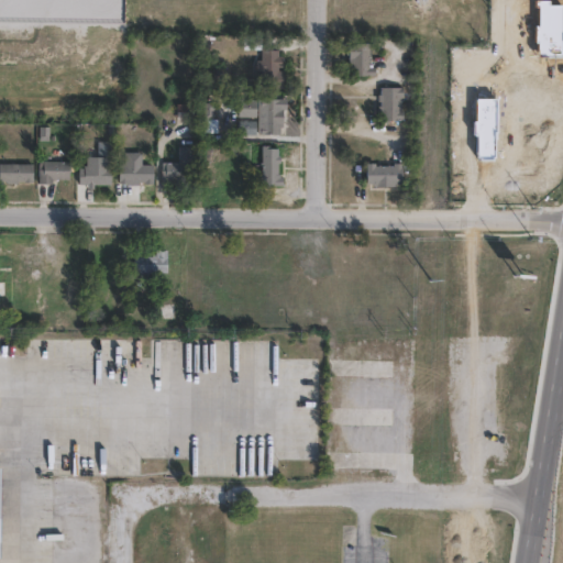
[(562,0),(528,0),(525,10),(507,25),(529,50),(518,61),(500,61),(500,129),(523,129),(523,181),(562,181),(562,0)]
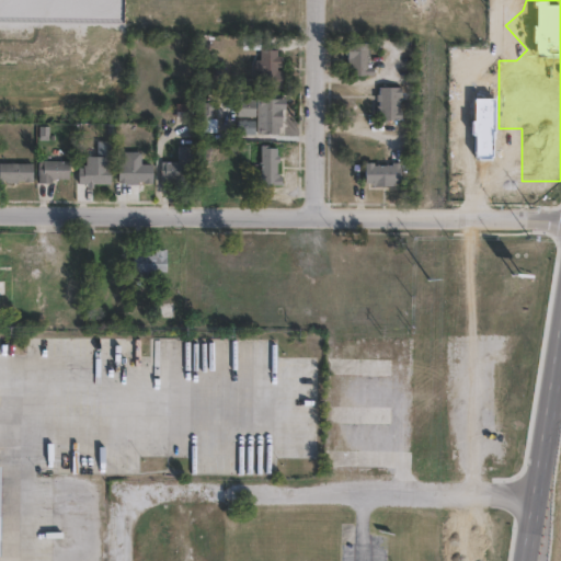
[(261,35),(261,47),(270,47),(270,50),(277,50),(277,56),(283,56),(283,67),(278,67),(278,70),(284,70),(284,88),(262,88),(262,70),(255,70),(255,60),(261,60),(261,50),(243,50),(243,35),(261,35)]
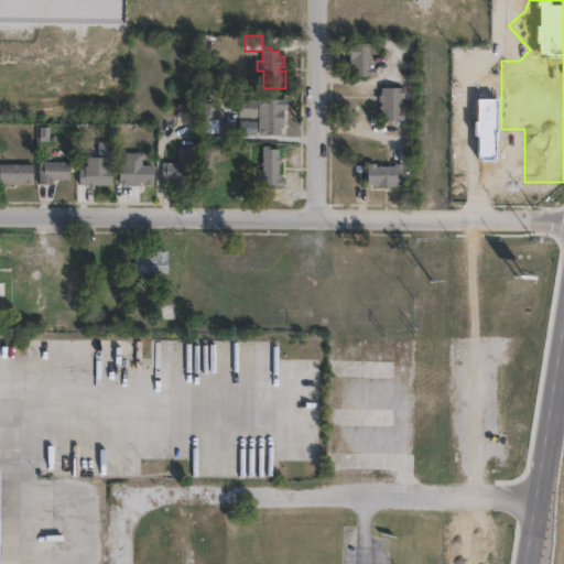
[(371,43),(370,67),(376,67),(376,76),(356,76),(356,60),(349,60),(349,55),(347,55),(347,50),(350,50),(350,43),(371,43)]
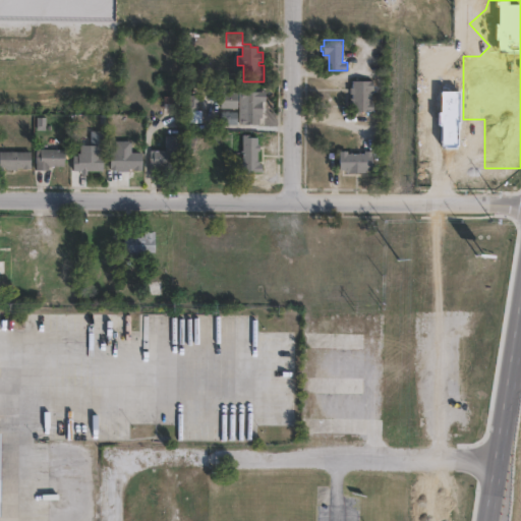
[(371,91),(371,102),(373,102),(373,111),(352,111),(353,95),(350,95),(350,88),(353,88),(353,80),(373,81),(373,91),(371,91)]
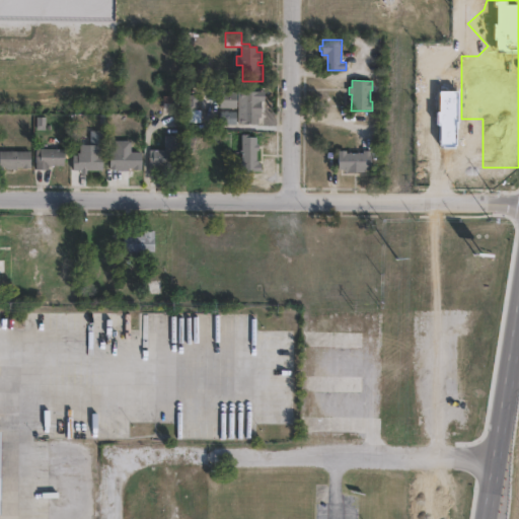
[(258,91),(258,97),(262,97),(262,113),(258,113),(258,124),(240,124),(240,91),(258,91)]
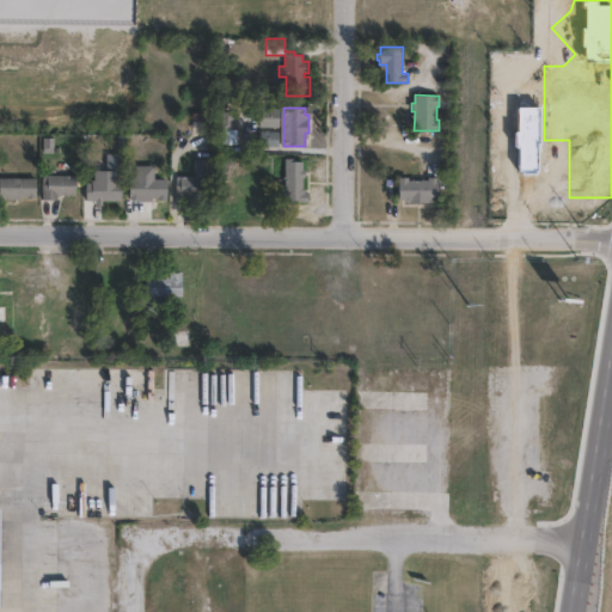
[(280,127),(262,127),(262,110),(280,110),(280,127)]
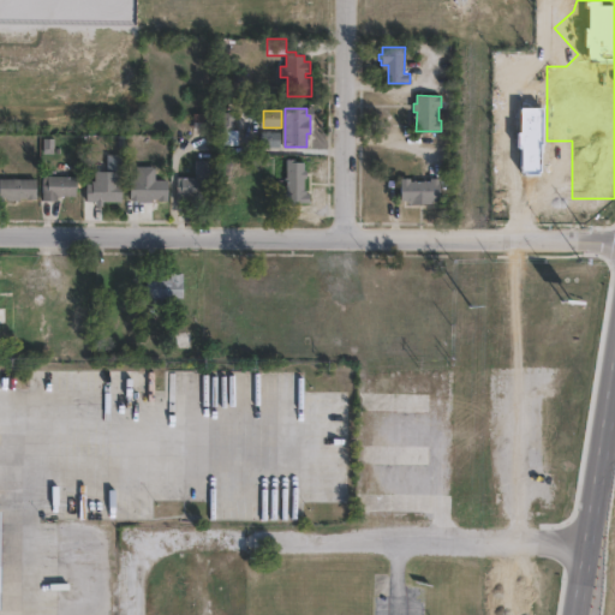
[(212,130),(193,131),(193,114),(212,113),(212,130)]
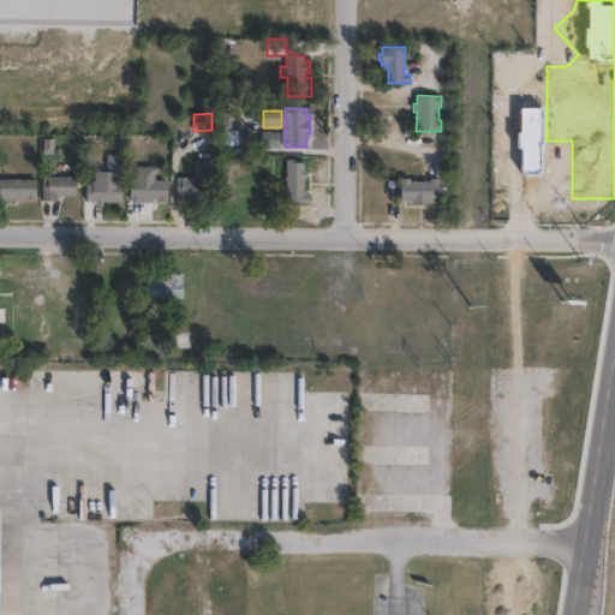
[(102,202),(102,206),(95,206),(95,202),(87,202),(87,184),(91,184),(91,181),(94,181),(94,172),(107,172),(107,155),(121,155),(121,202),(102,202)]
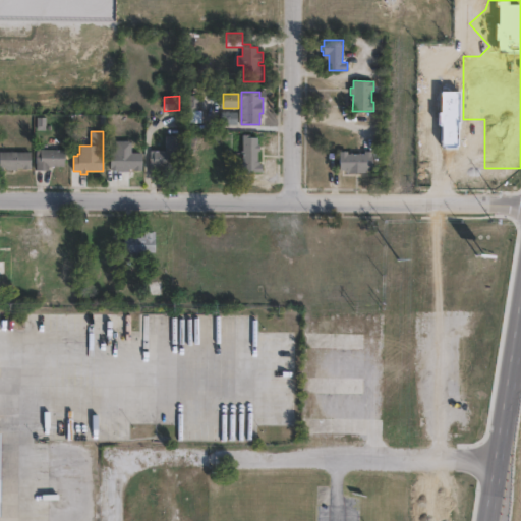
[(263,164),(263,172),(242,172),(242,135),(257,135),(256,163),(263,164)]
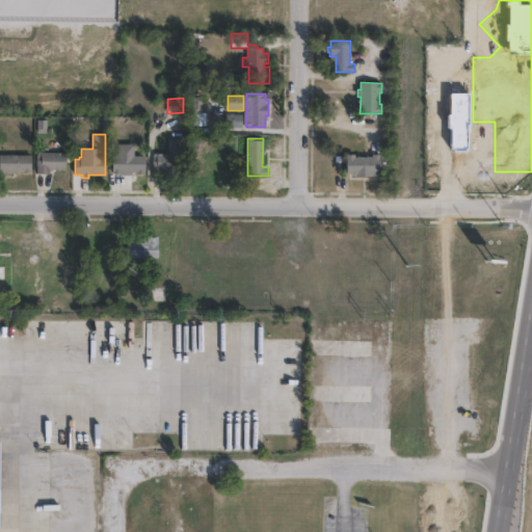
[(134,156),(145,156),(144,175),(112,174),(112,156),(117,156),(117,144),(129,144),(129,145),(134,145),(134,156)]
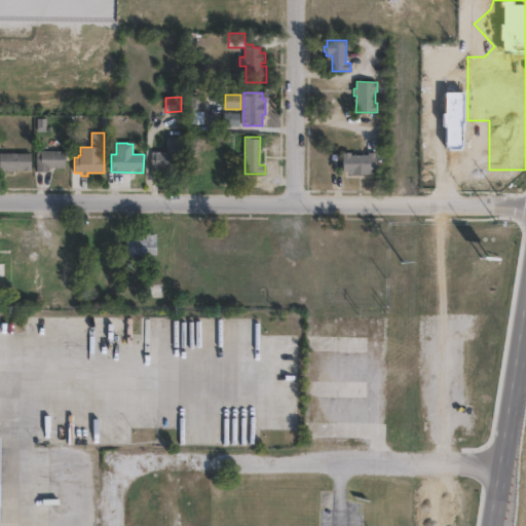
[(51,146),(51,150),(66,151),(66,160),(65,160),(64,167),(48,167),(48,172),(36,172),(36,146),(51,146)]
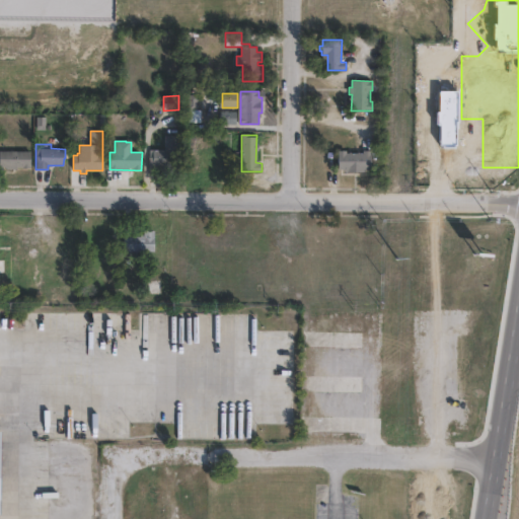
[(177,150),(177,166),(158,166),(158,170),(148,170),(149,155),(152,155),(152,150),(177,150)]
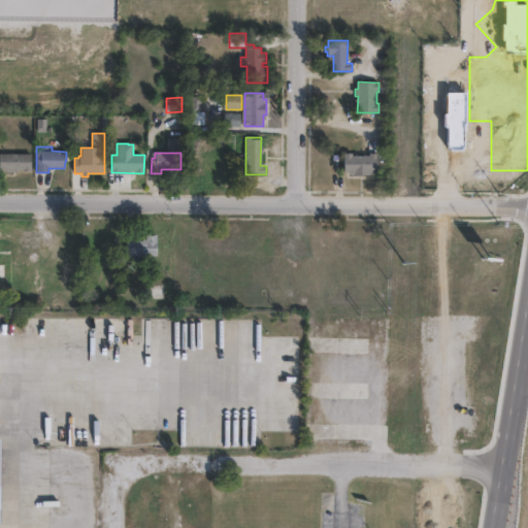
[(0,154),(31,154),(31,171),(17,171),(17,172),(6,172),(6,170),(0,170),(0,154)]
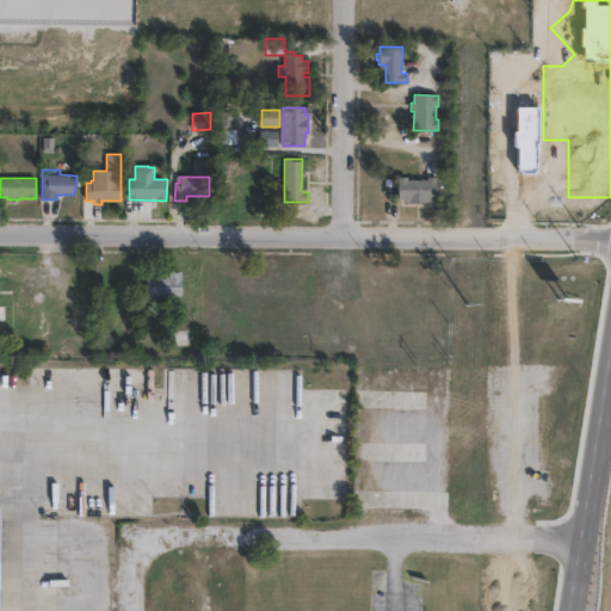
[(437,178),(436,198),(429,198),(429,202),(407,202),(407,196),(397,196),(399,178),(407,178),(407,180),(427,181),(427,178),(437,178)]
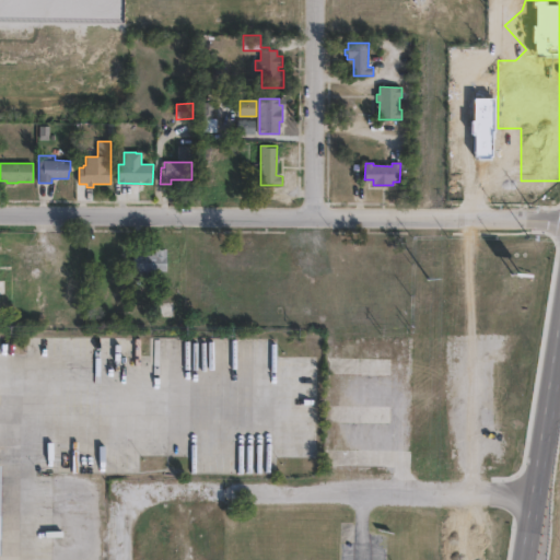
[(142,242),(142,256),(151,256),(151,253),(154,253),(154,249),(166,249),(166,272),(132,271),(133,255),(135,255),(135,242),(142,242)]
